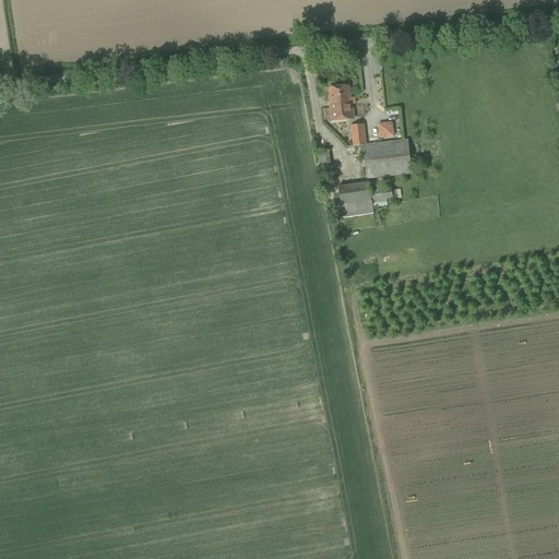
[(336,107),(329,108),(330,120),(354,117),(352,98),(349,99),(349,98),(348,98),(348,100),(343,102),(343,105),(336,106),(336,107)]
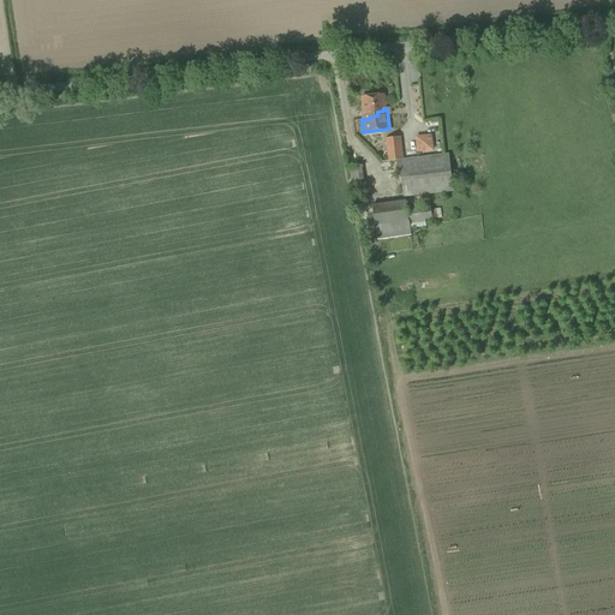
[(417,153),(434,151),(431,135),(416,137),(417,153)]
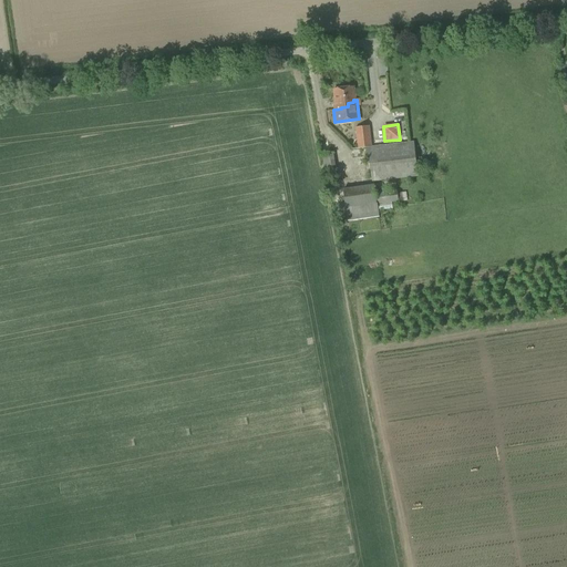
[(371,146),(369,126),(356,127),(358,148),(366,148),(368,164),(370,164),(372,182),(418,177),(414,142),(371,146)]
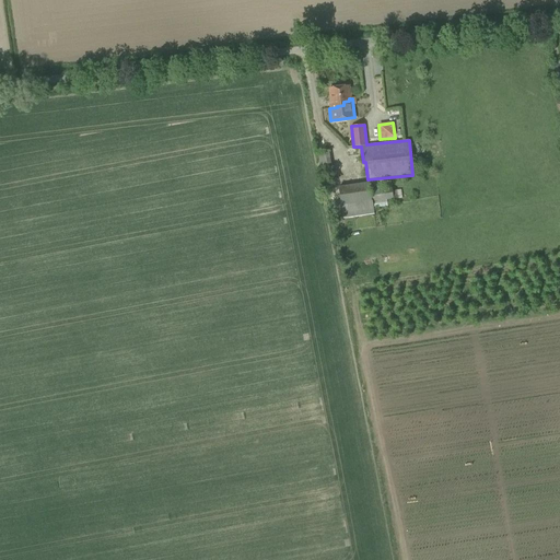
[(371,191),(369,183),(338,187),(342,219),(374,214),(373,202),(393,199),(393,200),(401,199),(400,190),(393,191),(392,188),(371,191)]
